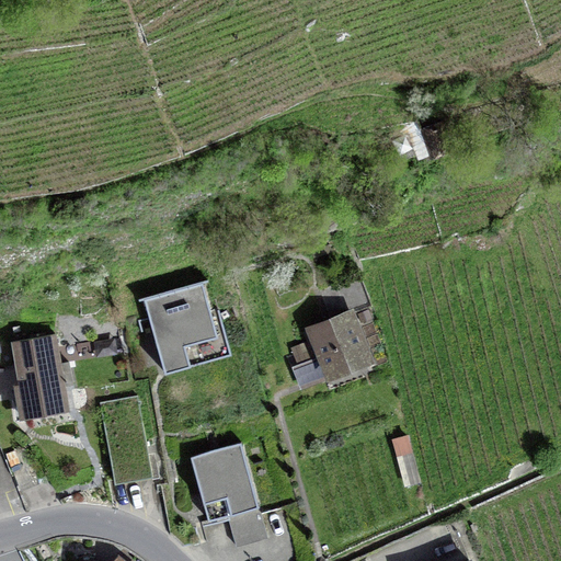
[(420,132),(427,155),(450,147),(442,124),(420,132)]
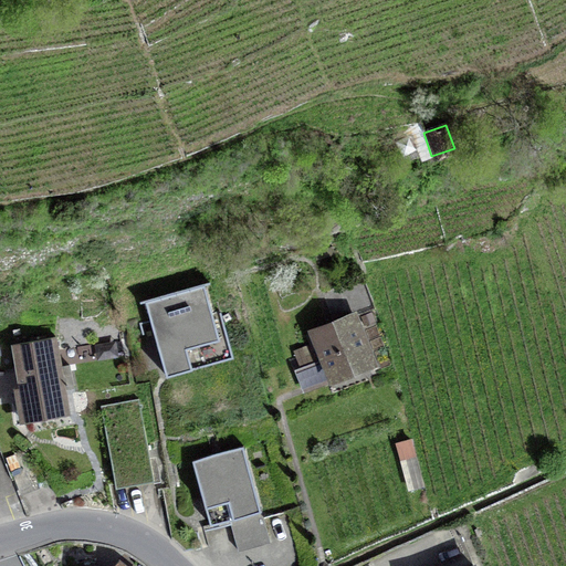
[(203,283),(145,300),(167,376),(226,359),(203,283)]
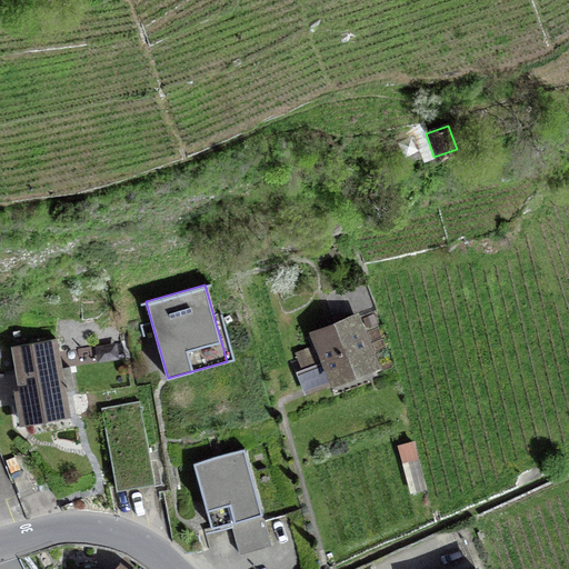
[(303,371),(299,373),(305,389),(357,369),(355,365),(371,358),(356,317),(309,336),(313,347),(297,352),(303,371)]
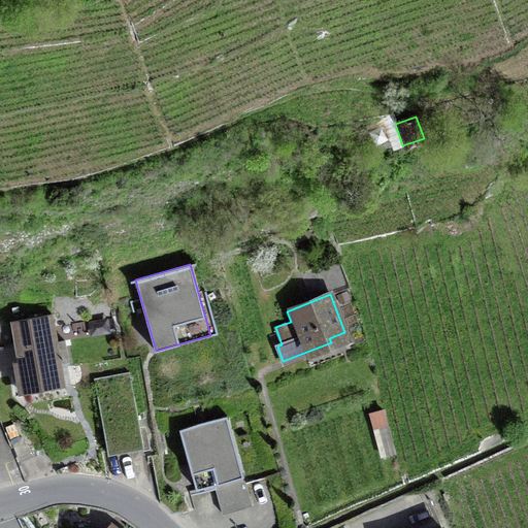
[(64,384),(59,357),(68,356),(65,340),(57,341),(52,315),(12,322),(20,361),(14,362),(20,390),(64,384)]
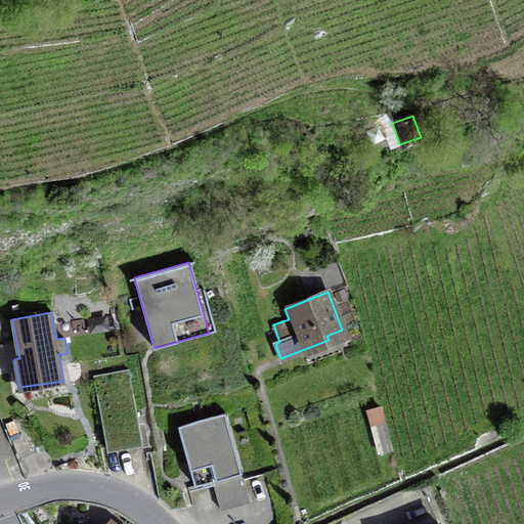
[(220,510),(250,501),(225,411),(178,425),(194,485),(212,480),(220,510)]
